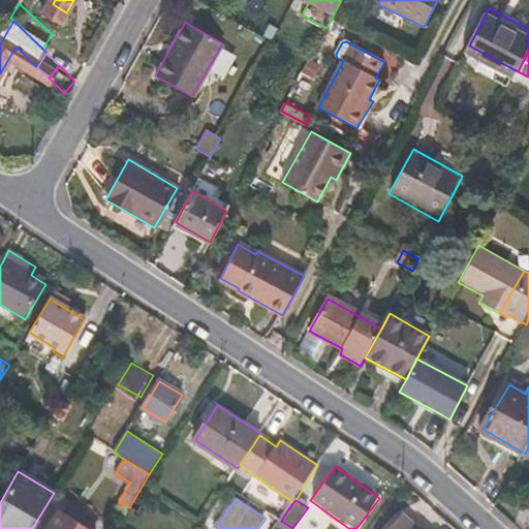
[(285,514),(273,505),(268,512),(281,521),(285,514)]
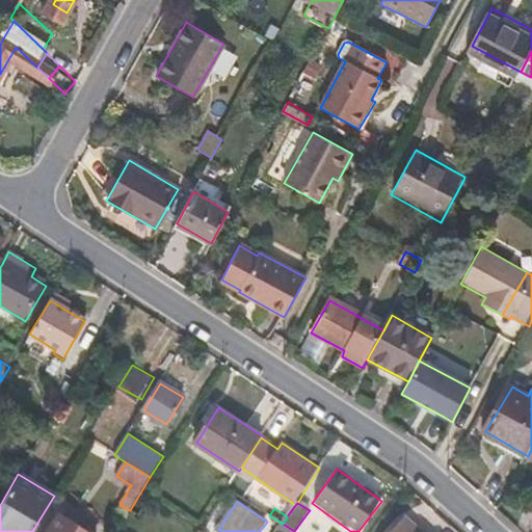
[(86,531),(59,514),(48,531),(86,531)]
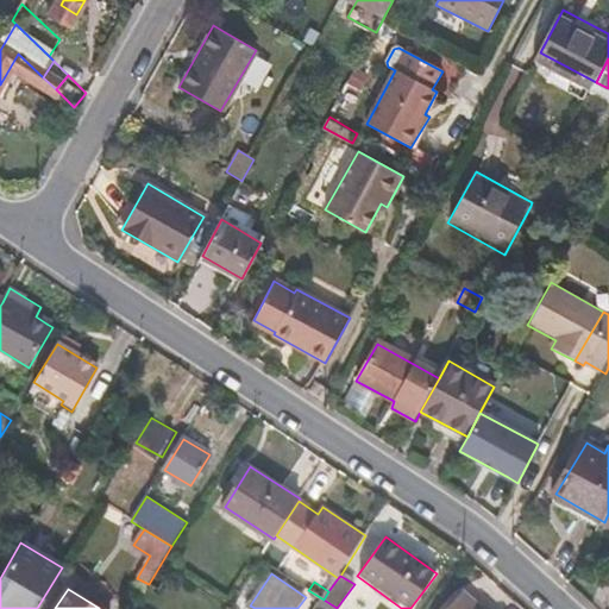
[(481,608),(482,608),(469,597),(460,600),(452,608),(481,608)]
